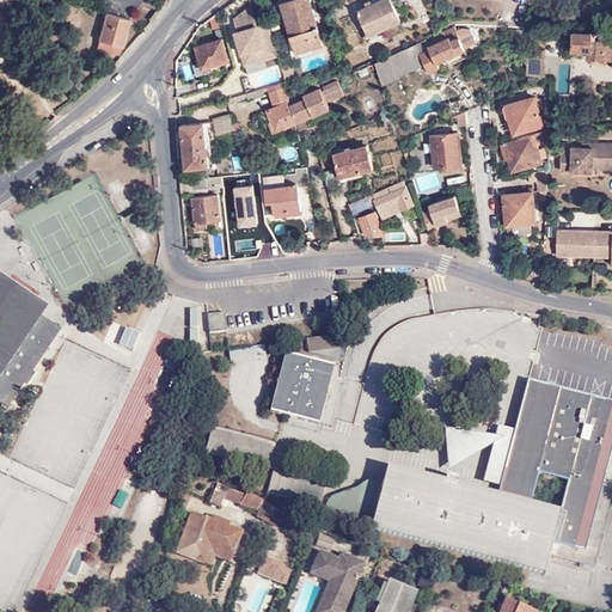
[(322,44),(308,0),(292,0),(282,4),(297,51),(322,44)]
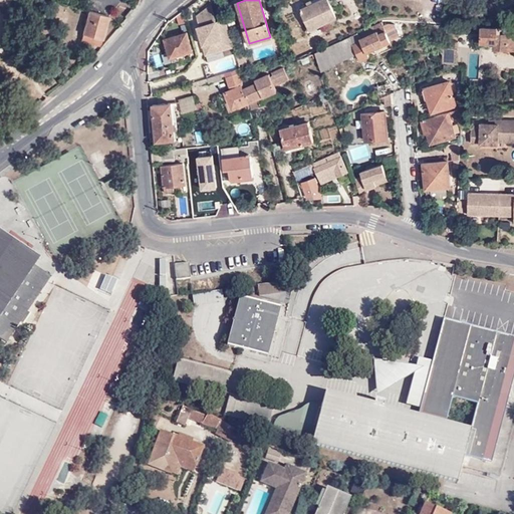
[(336,18),(327,0),(321,0),(300,9),(310,30),(336,18)]
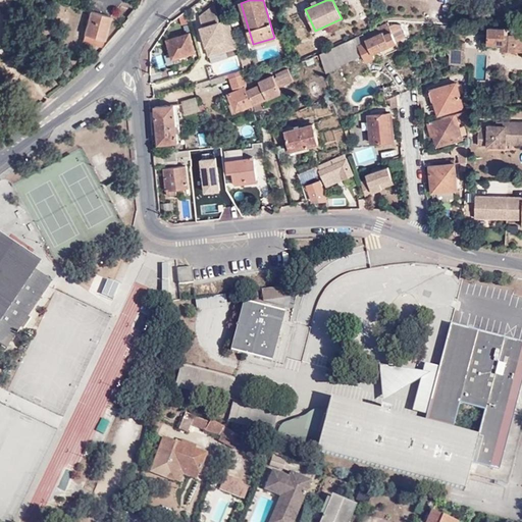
[(204,30),(211,56),(238,48),(230,22),(221,24),(215,5),(203,15),(207,30),(204,30)]
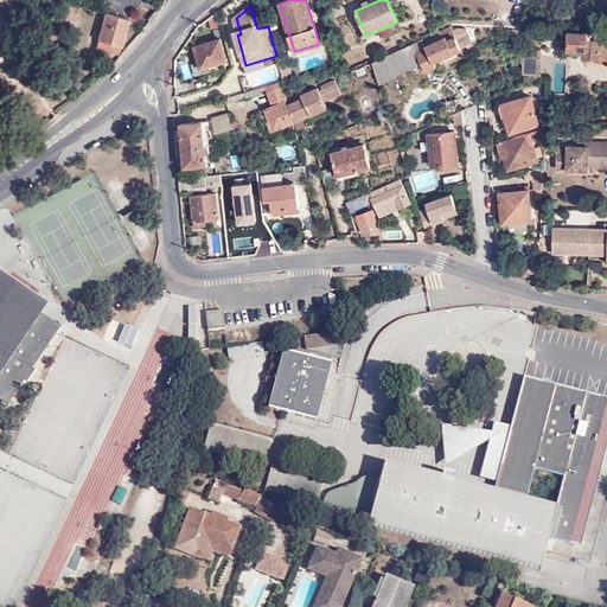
[(121,48),(128,17),(104,10),(96,42),(121,48)]
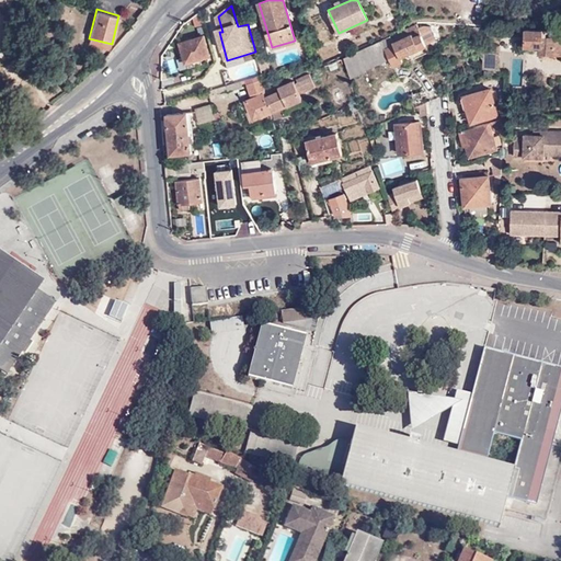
[(424,24),(418,26),(426,46),(432,44),(424,24)]
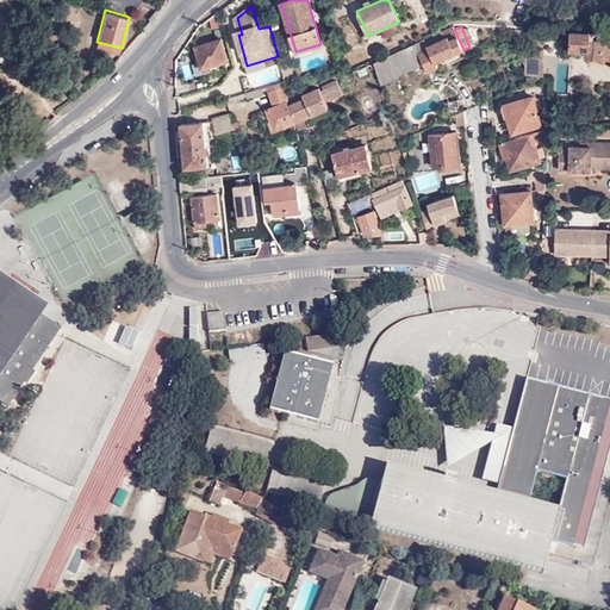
[(374,62),(381,83),(402,75),(399,69),(421,61),(423,66),(425,73),(439,67),(436,62),(464,50),(454,29),(374,62)]
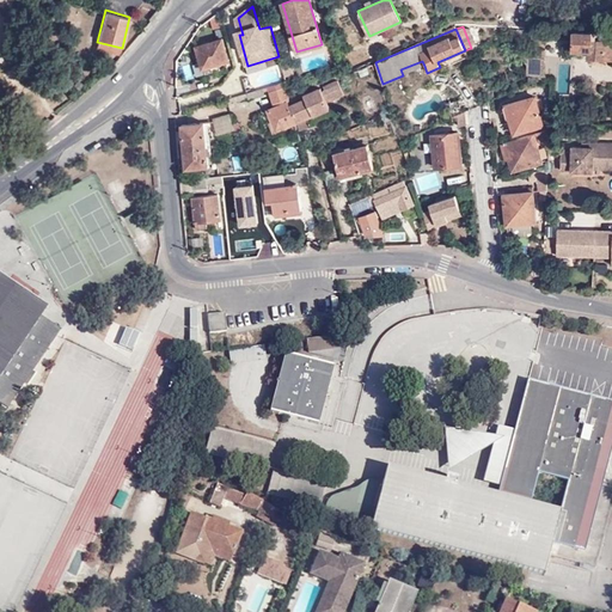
[(611,32),(574,31),(573,49),(591,51),(591,57),(611,59),(611,32)]
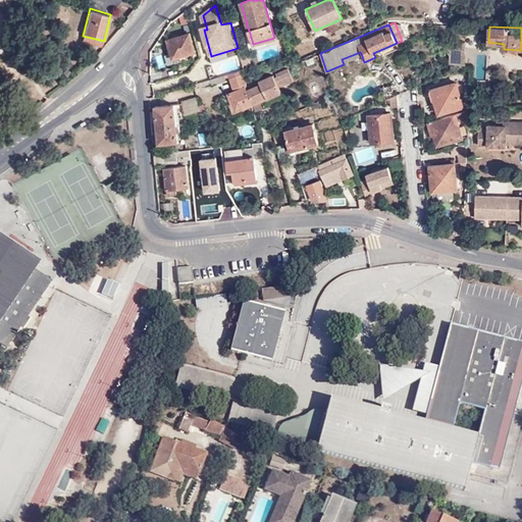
[(194,51),(189,33),(167,39),(172,57),(194,51)]
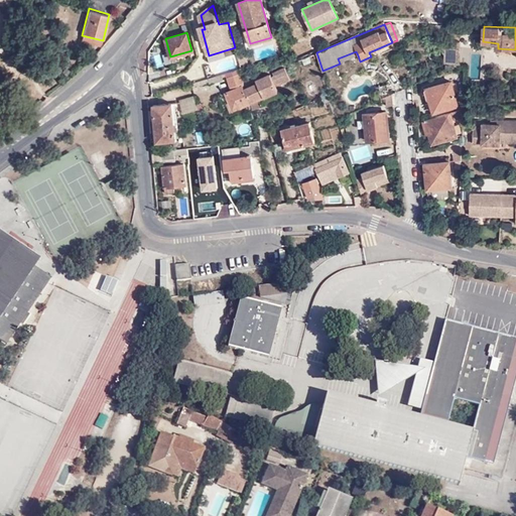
[(101,45),(103,40),(82,35),(81,40),(101,45)]
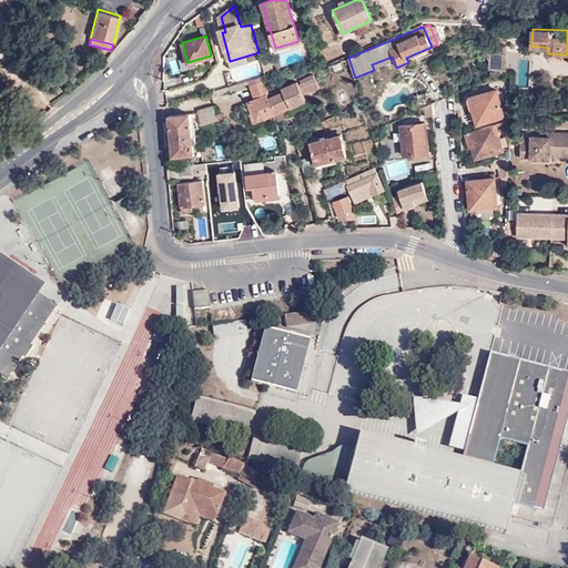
[(493,71),(503,71),(506,70),(505,46),(492,46),(493,71)]
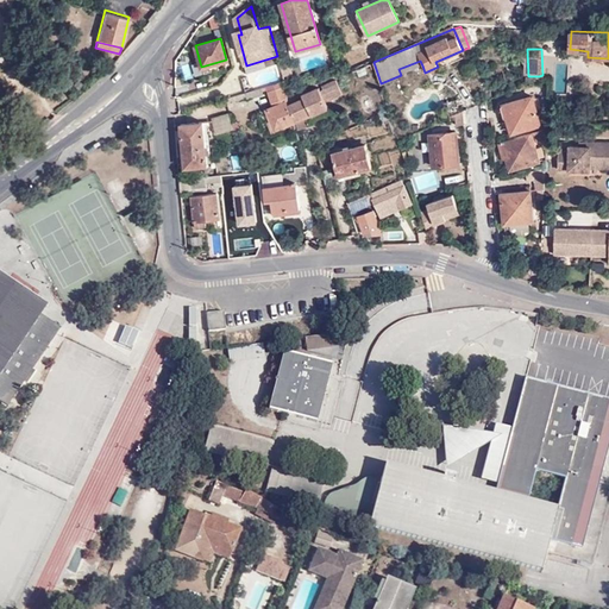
[(399,69),(401,75),(422,66),(420,61),(399,69)]
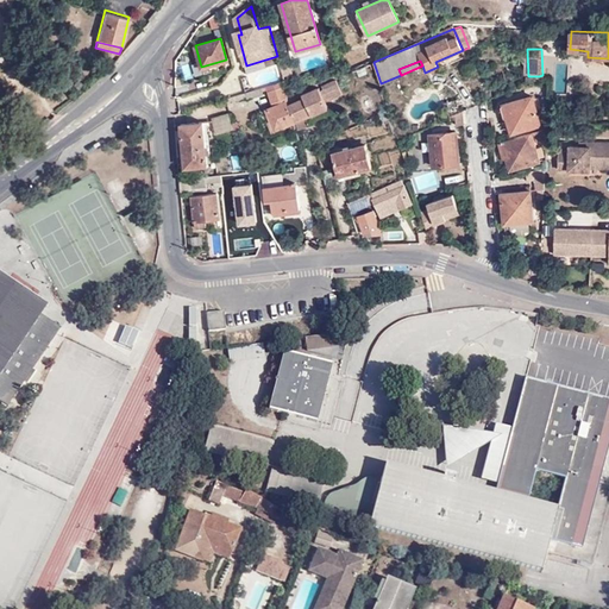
[(284,100),(281,83),(267,88),(274,108),(267,111),(271,121),(269,123),(272,133),(293,125),(284,100)]
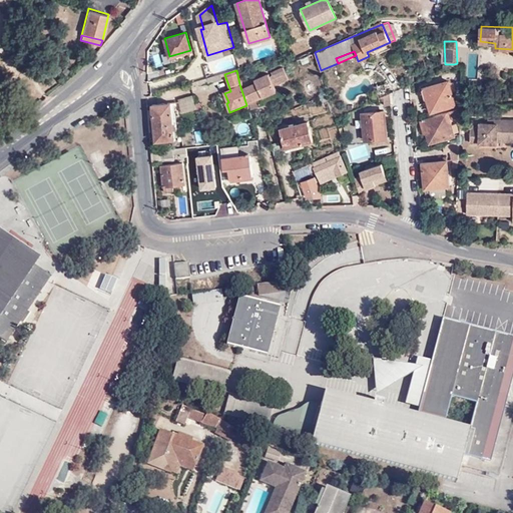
[(238,70),(236,70),(239,84),(246,105),(248,104),(242,89),(240,85),(241,82),(238,70)]
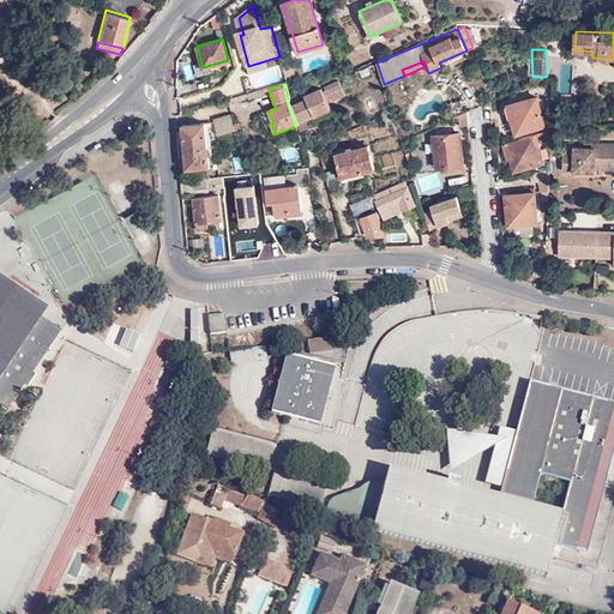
[(341,95),(337,86),(330,89),(332,97),(341,95)]
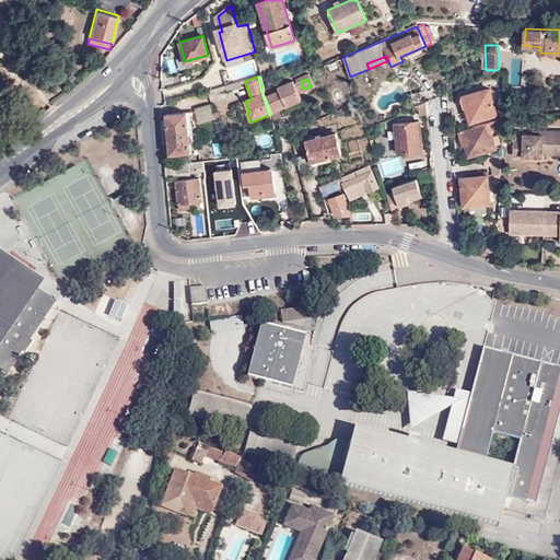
[(242,88),(241,81),(226,85),(228,91),(229,92),(242,88)]
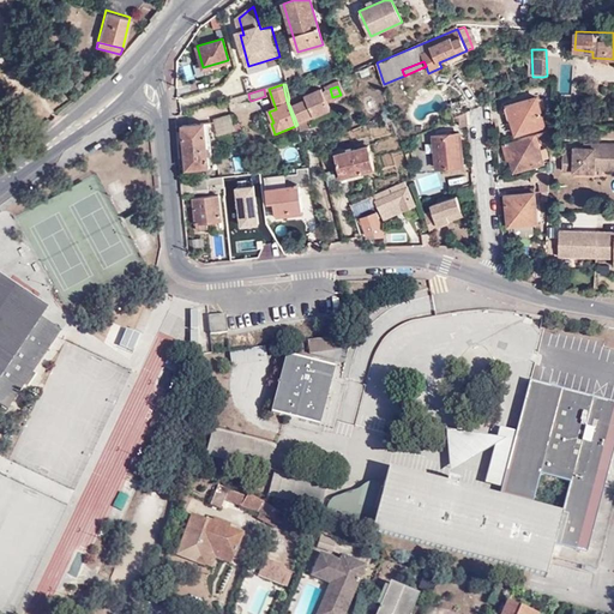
[(290,107),(298,125),(300,132),(309,128),(307,121),(330,112),(320,90),(306,96),(307,101),(290,107)]
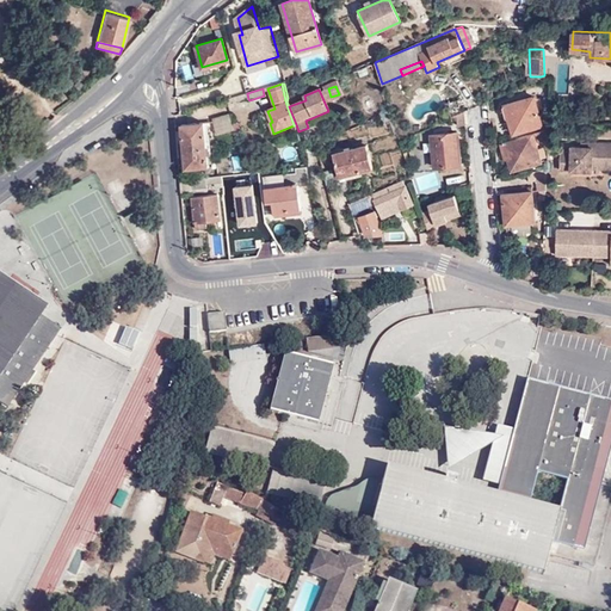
[(542,127),(534,98),(504,106),(508,127),(511,125),(514,134),(542,127)]
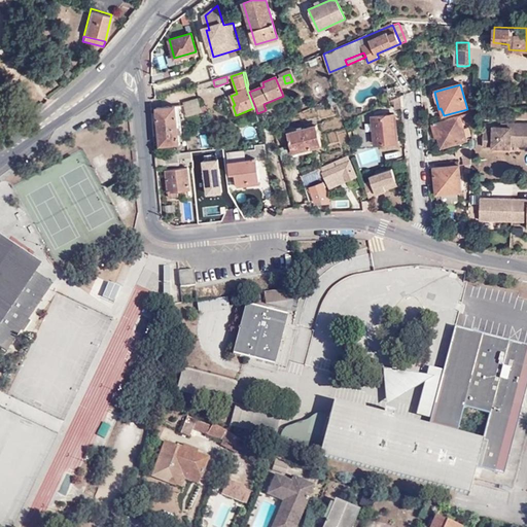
[(197,113),(194,100),(184,103),(188,115),(197,113)]
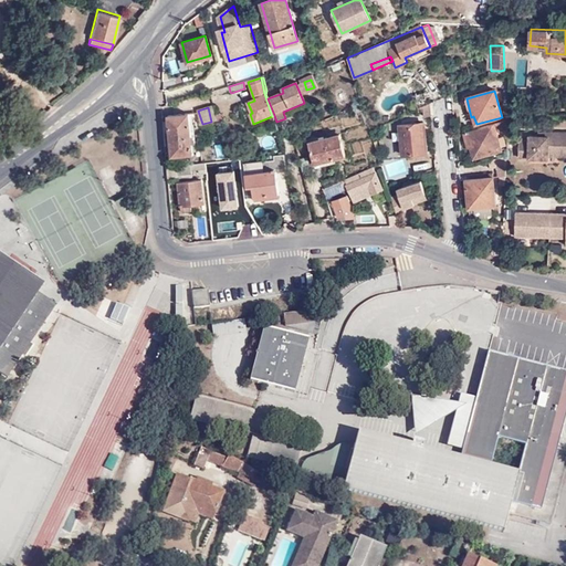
[(192,153),(188,114),(167,116),(170,155),(192,153)]
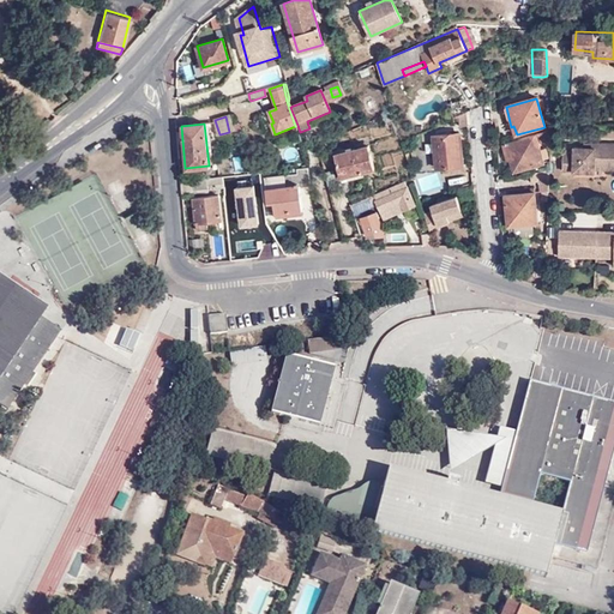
[(551,131),(504,145),(506,157),(511,156),(515,172),(543,163),(539,145),(551,142),(551,131)]
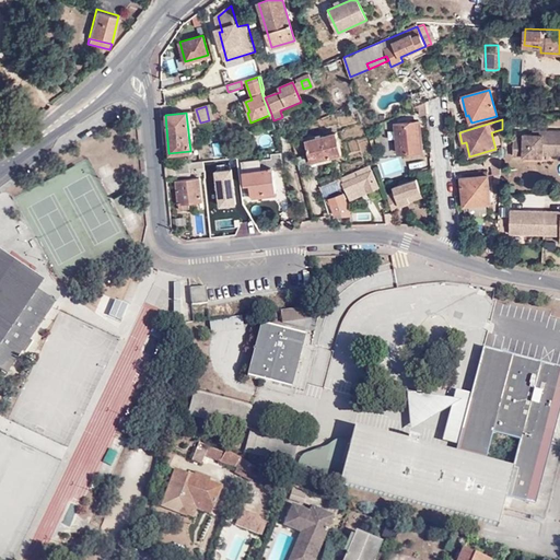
[(424,151),(422,121),(397,124),(399,153),(424,151)]
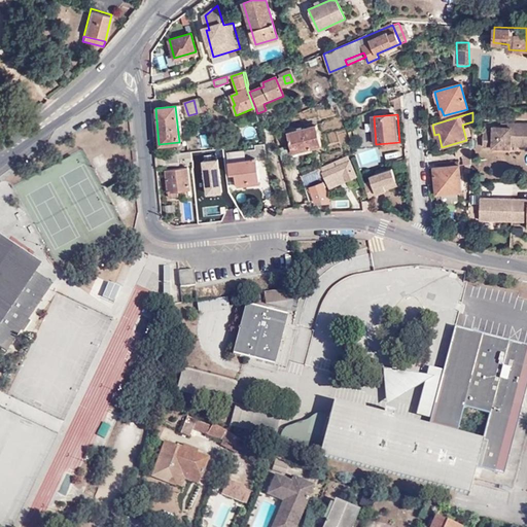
[(520,142),(520,145),(526,145),(526,123),(511,123),(511,127),(501,127),(493,126),(493,132),(484,131),(484,146),(511,147),(511,145),(511,142),(520,142)]
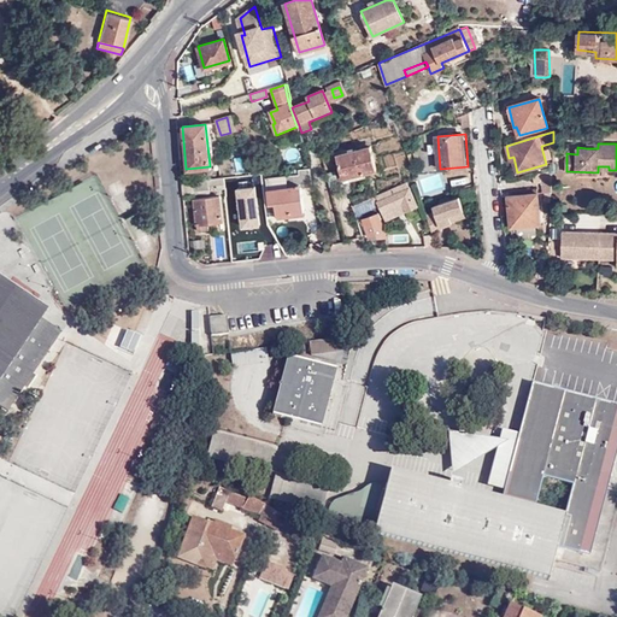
[(377,170),(370,145),(336,153),(342,178),(377,170)]
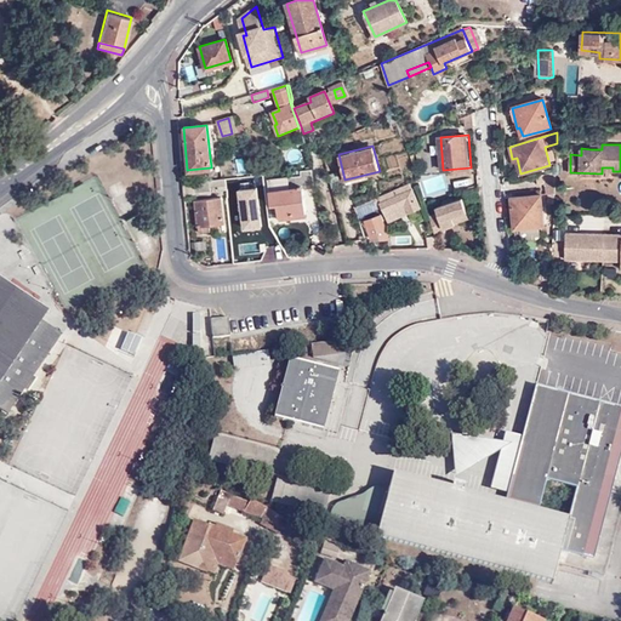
[(312,187),(309,169),(300,170),(300,175),(286,176),(286,178),(267,181),(271,204),(275,203),(278,215),(305,211),(302,187),(312,187)]
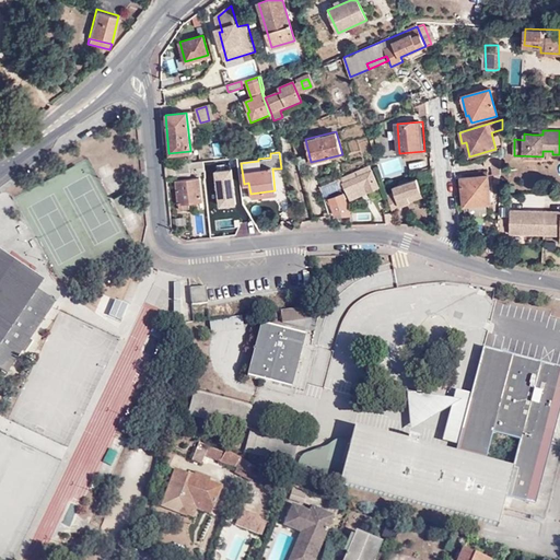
[(203,167),(205,175),(213,174),(212,160),(203,161),(203,167)]
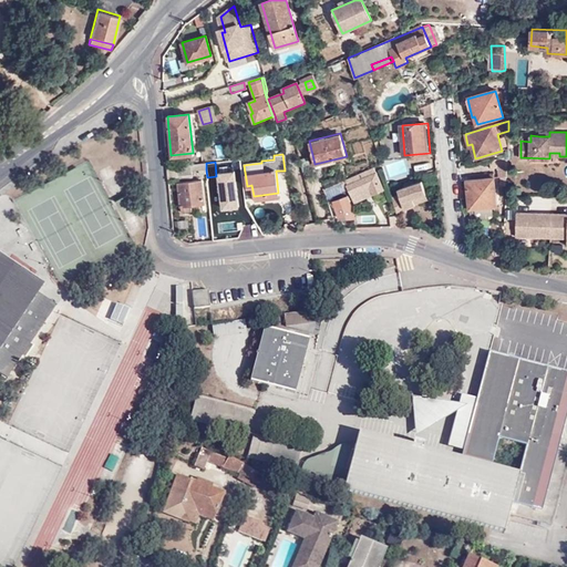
[(206,163),(176,166),(177,175),(192,174),(192,171),(206,169),(206,163)]
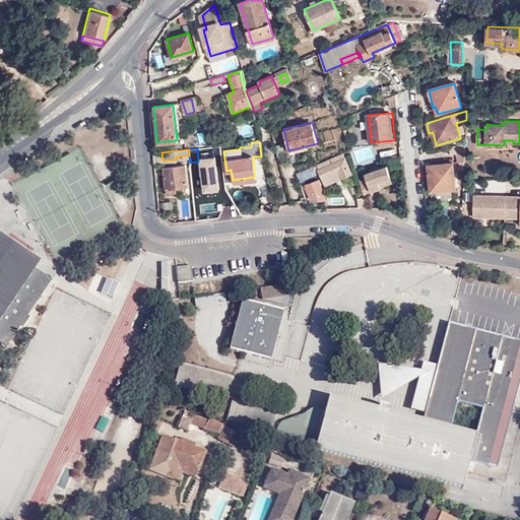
[(317,166),(320,171),(326,186),(352,175),(343,153),(317,166)]
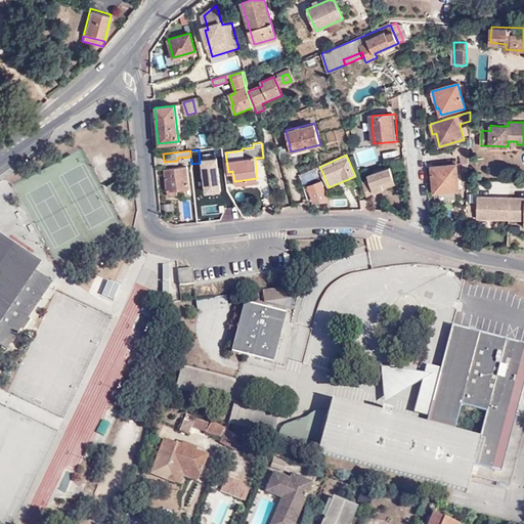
[(457,164),(432,167),(434,193),(460,190),(457,164)]
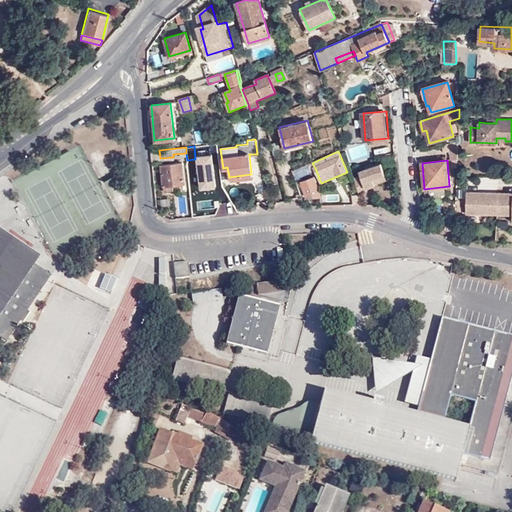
[(184,184),(182,162),(160,165),(163,192),(173,191),(172,186),(184,184)]
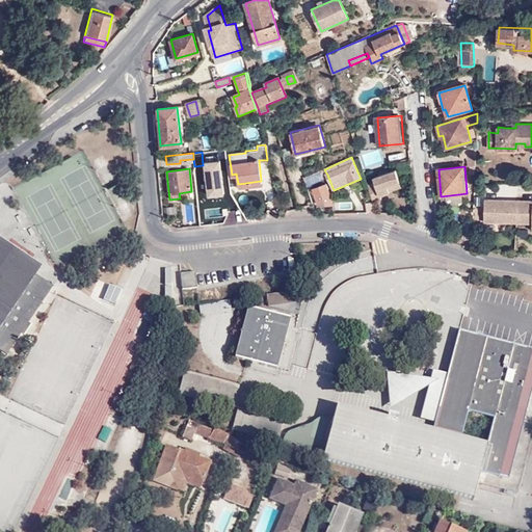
[(318,171),(320,178),(320,179),(327,175),(324,169),(318,171)]
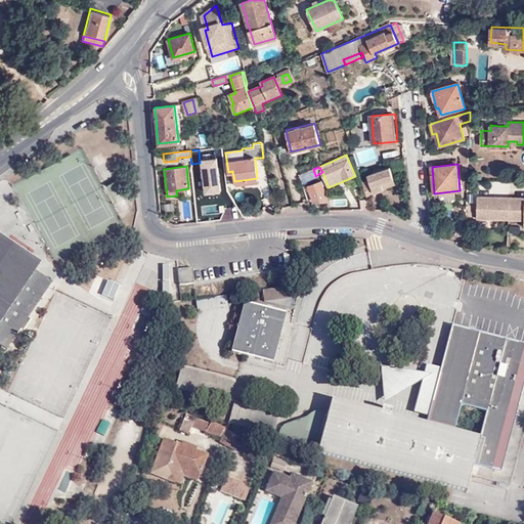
[(370,180),(375,193),(385,190),(383,183),(395,180),(391,168),(368,176),(370,180)]
